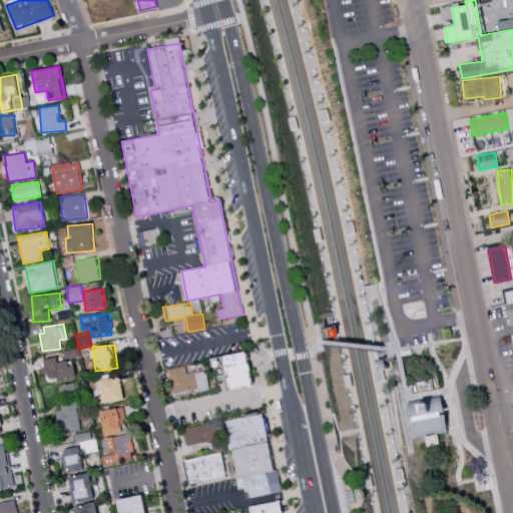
[(253,385),(246,351),(222,357),(230,390),(253,385)]
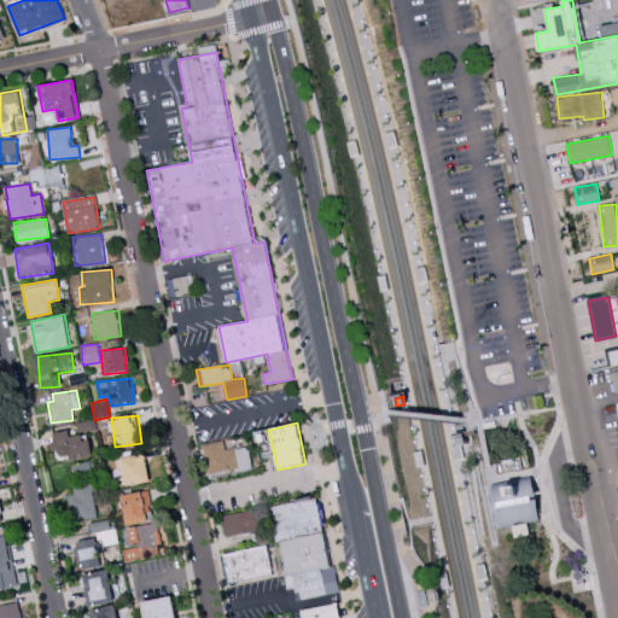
[(56,460),(92,456),(89,433),(70,436),(70,431),(53,432),(56,460)]
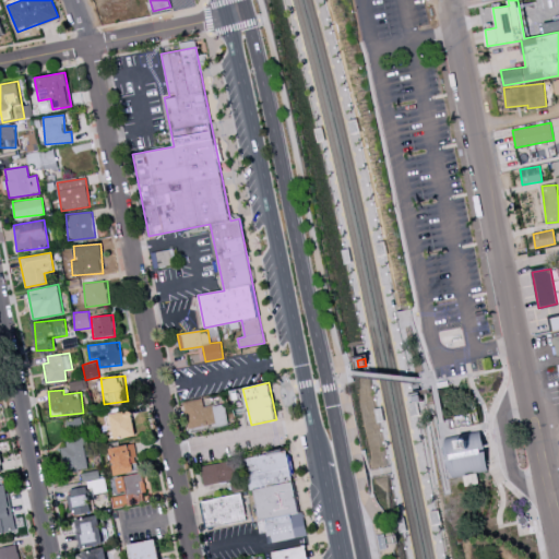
[(185,401),(190,430),(227,424),(224,403),(203,407),(202,399),(185,401)]
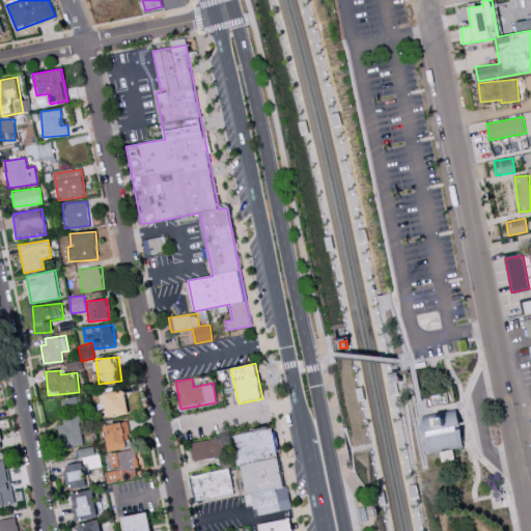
[(107,404),(109,416),(128,414),(126,390),(100,393),(101,406),(107,404)]
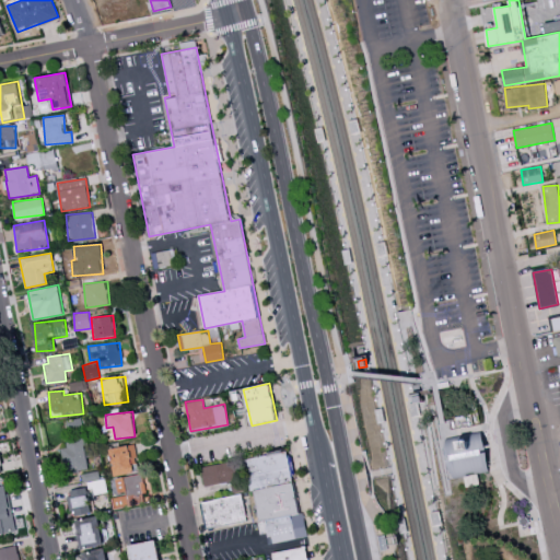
[(69,434),(84,431),(82,418),(66,420),(69,434)]
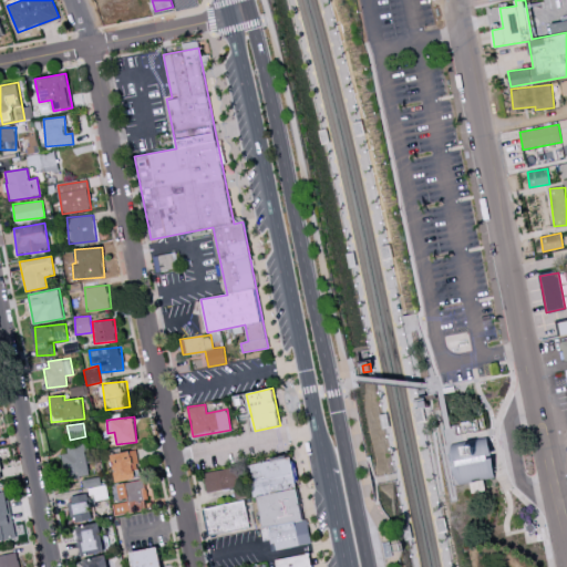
[(452,443),(487,437),(494,456),(494,476),(460,484),(453,464),(452,443)]
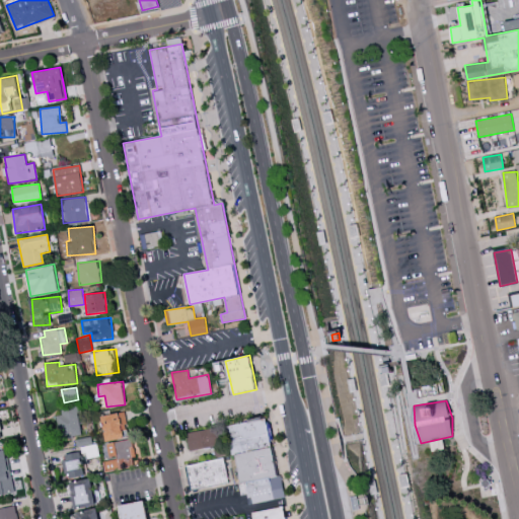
[(56,416),(59,438),(81,436),(78,404),(61,406),(62,415),(56,416)]
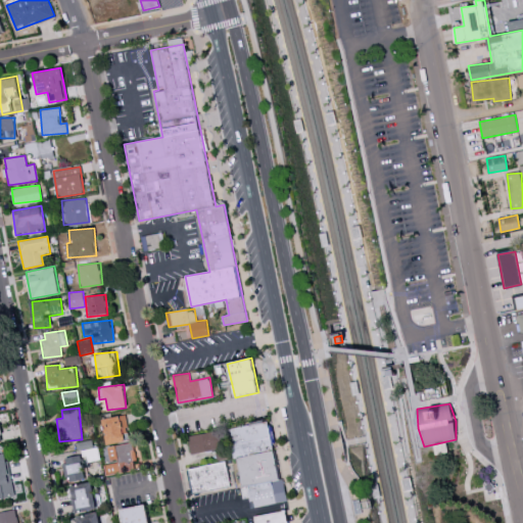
[(102,418),(105,443),(129,441),(126,416),(102,418)]
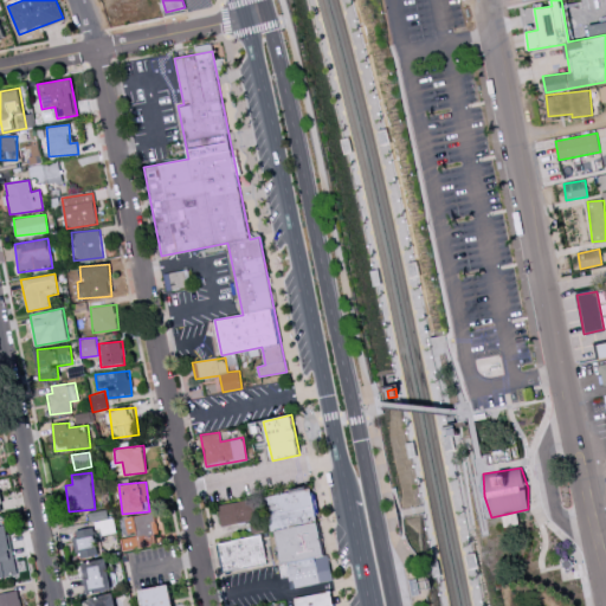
[(333,581),(328,554),(322,555),(311,488),(265,496),(271,530),(275,529),(283,579),(295,578),(296,587),(333,581)]
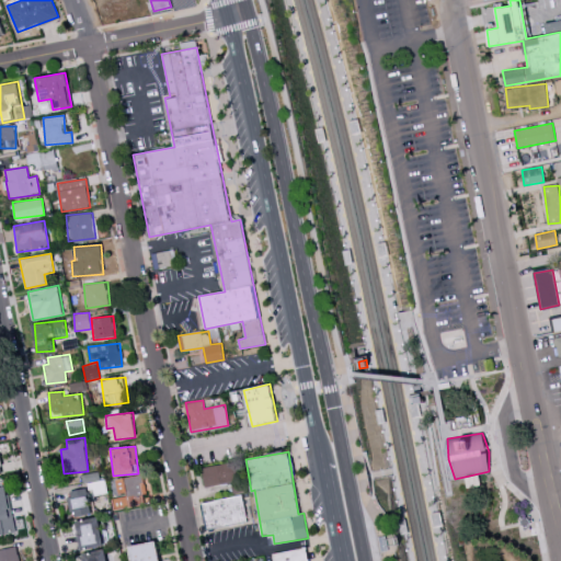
[(204,485),(237,483),(236,464),(203,466),(204,485)]
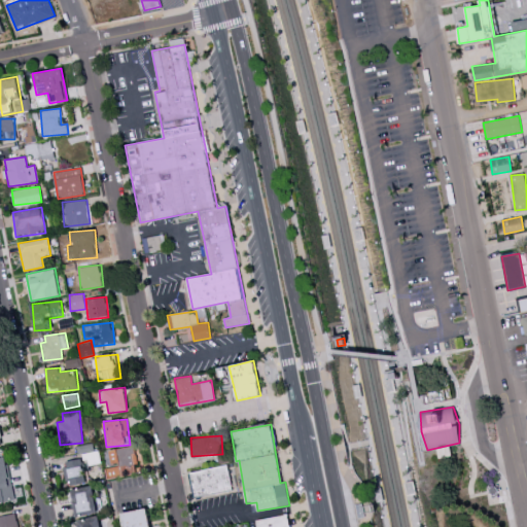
[(79,445),(80,459),(65,461),(69,486),(86,483),(84,466),(101,463),(99,450),(94,451),(92,444),(79,445)]
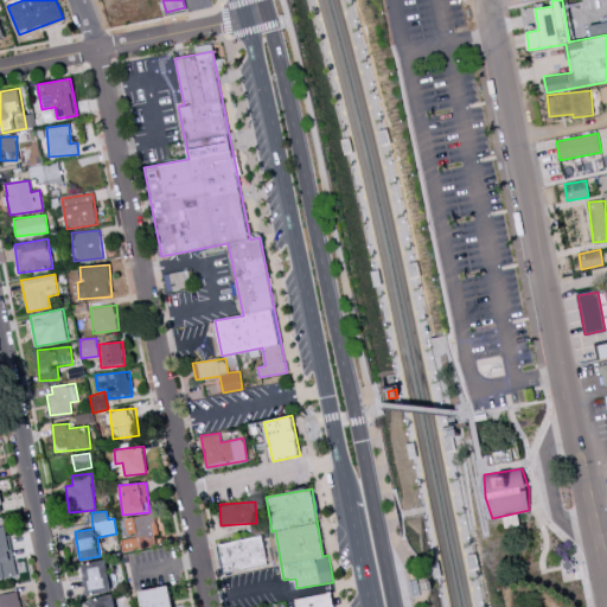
[(0,579),(16,576),(7,525),(0,526),(0,579)]
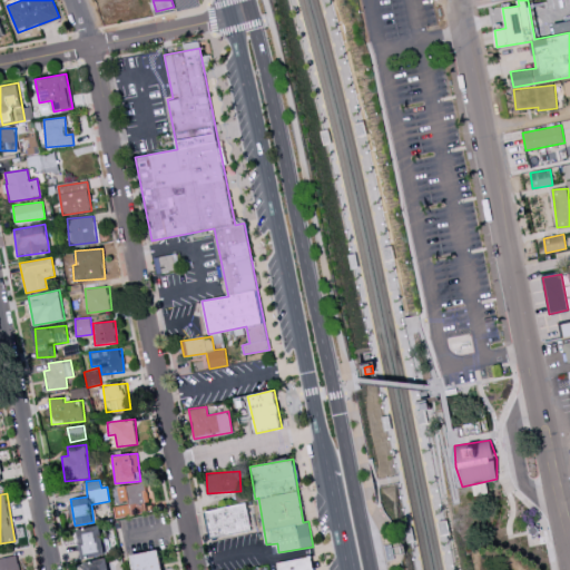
[(251,530),(245,502),(206,510),(212,538),(251,530)]
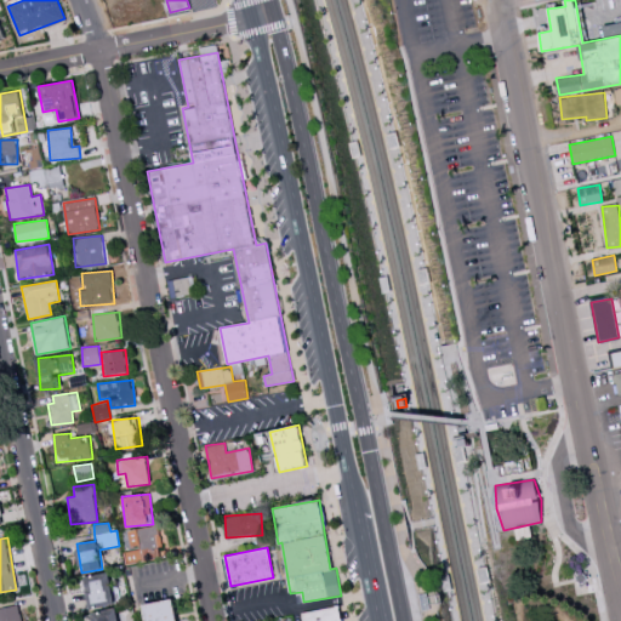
[(90,607),(114,605),(110,573),(87,575),(90,607)]
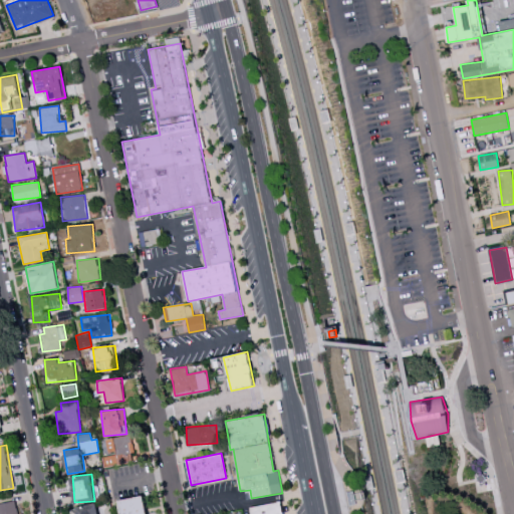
[(119,500),(121,513),(147,513),(145,496),(119,500)]
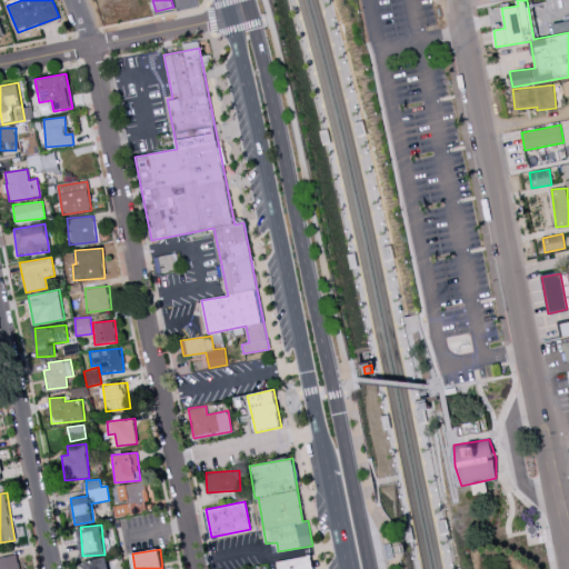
[(0,568),(19,568),(18,555),(0,557),(0,568)]
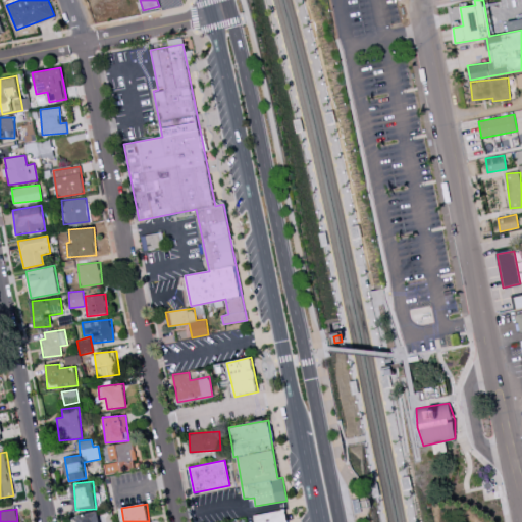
[(286,521),(285,510),(255,515),(255,521),(286,521)]
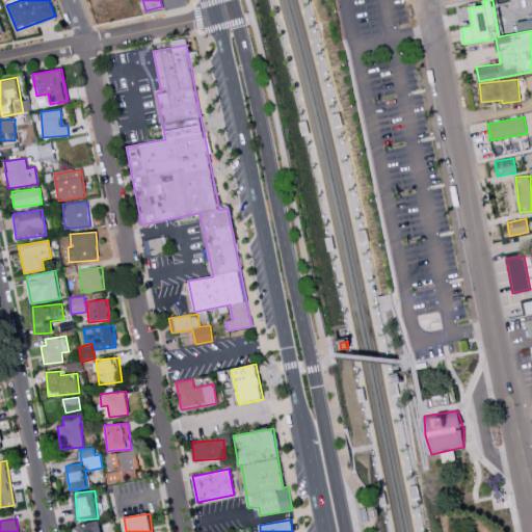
[(79,525),(80,531),(101,531),(101,523),(79,525)]
